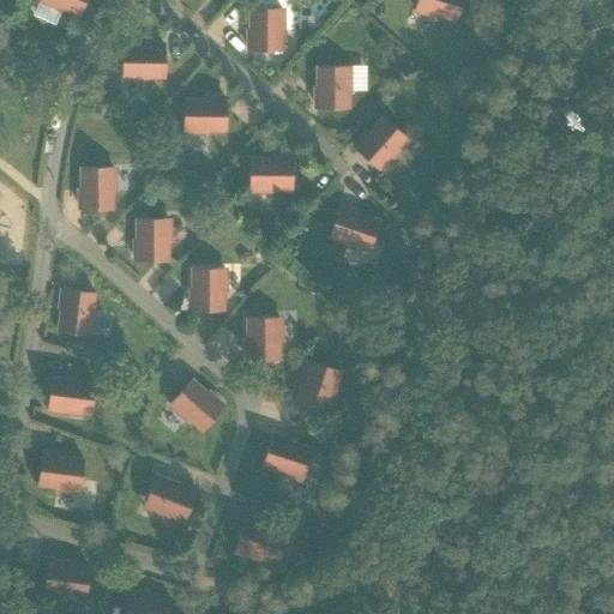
[(61,11),(77,18),(84,0),(40,0),(40,1),(43,2),(42,5),(60,13),(61,11)]
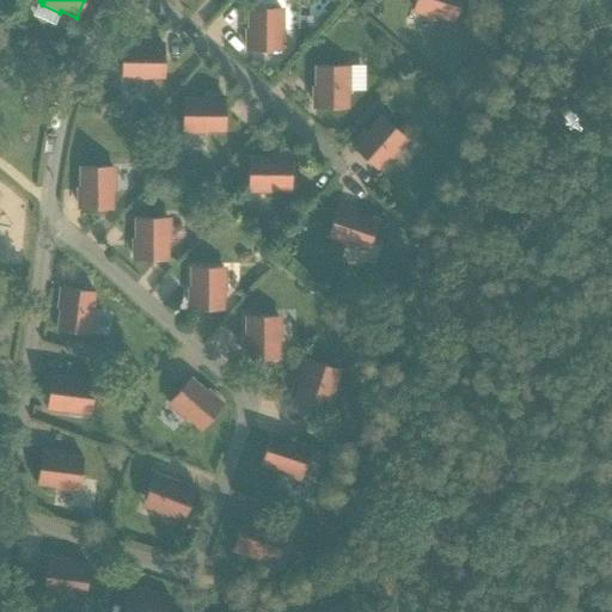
[(435,17),(452,23),(459,0),(416,0),(412,10),(417,11),(416,13),(434,19),(435,17)]
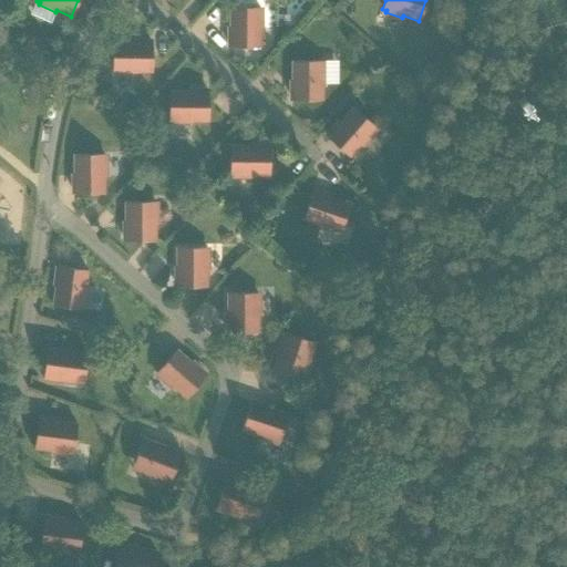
[(229,9),(229,47),(260,47),(260,30),(263,30),(263,12),(260,12),(260,9),(229,9)]
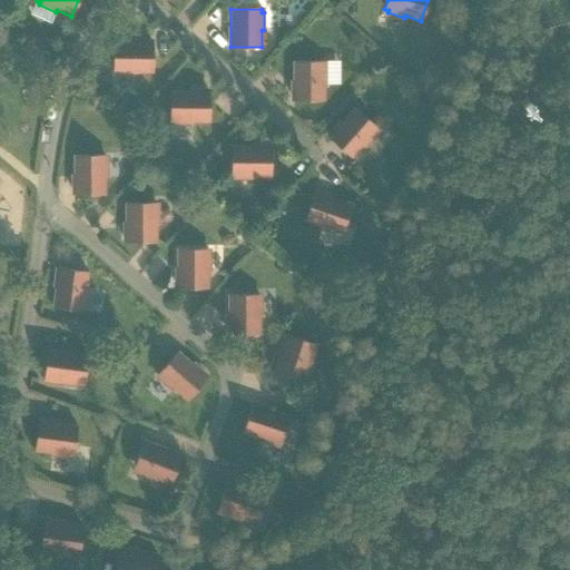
[(114,42),(114,74),(117,74),(117,76),(135,76),(135,74),(151,74),(151,42),(114,42)]
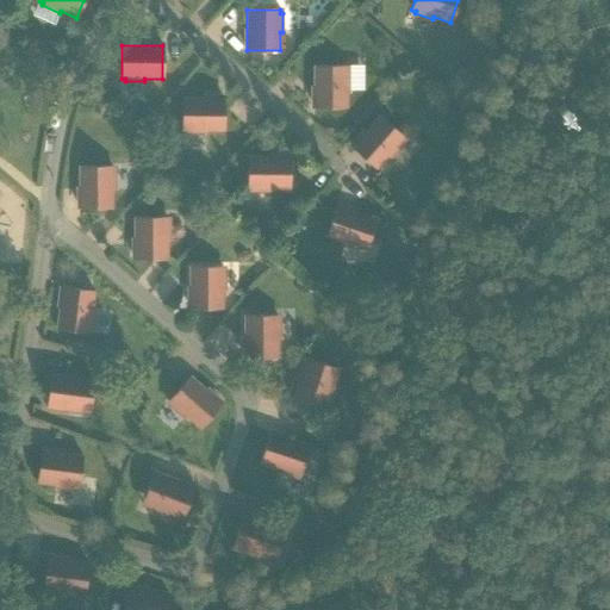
[(313,109),(347,107),(347,91),(349,91),(349,72),(347,72),(347,67),(313,67),(313,109)]
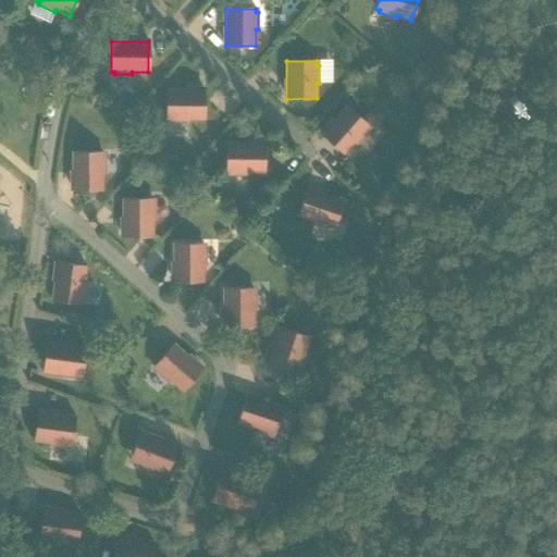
[(203,120),(203,90),(166,89),(166,120),(170,120),(170,122),(187,122),(187,120),(203,120)]
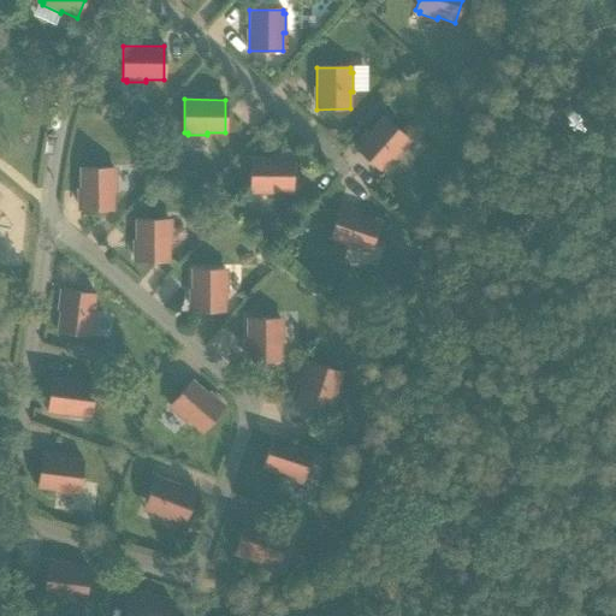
[(355,149),(380,171),(392,158),(394,159),(407,144),(404,143),(408,140),(383,118),(355,149)]
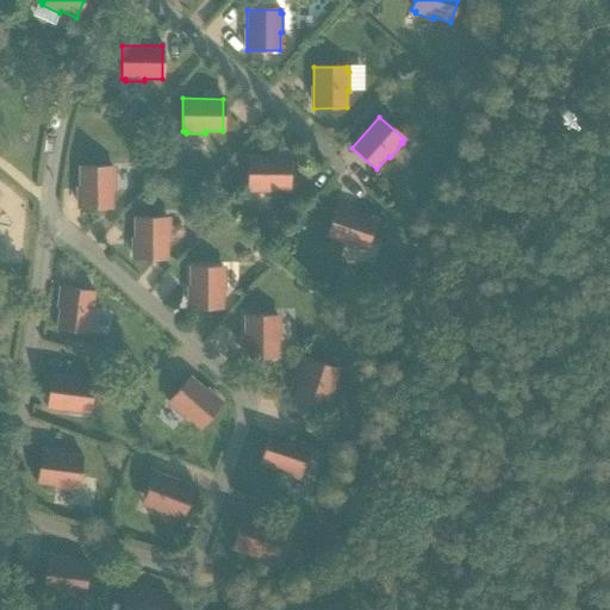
[(271,191),(288,191),(290,157),(248,157),(248,190),(251,190),(251,192),(271,192),(271,191)]
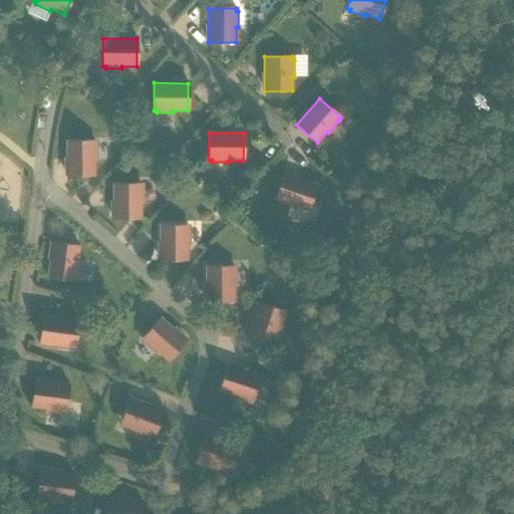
[(66,176),(94,176),(94,161),(96,161),(96,145),(94,145),(94,141),(66,141),(66,176)]
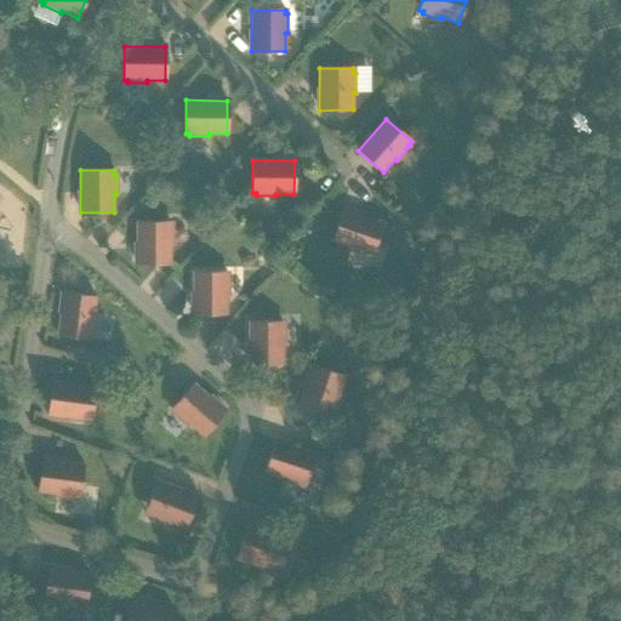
[(368,254),(371,255),(382,223),(342,210),(331,241),(349,248),(348,250),(366,256),(368,254)]
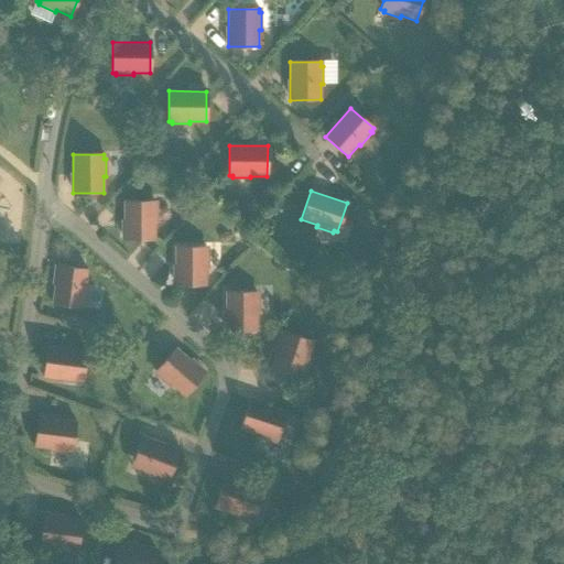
[(125,240),(154,240),(154,224),(156,224),(156,206),(154,206),(154,202),(125,202),(125,240)]
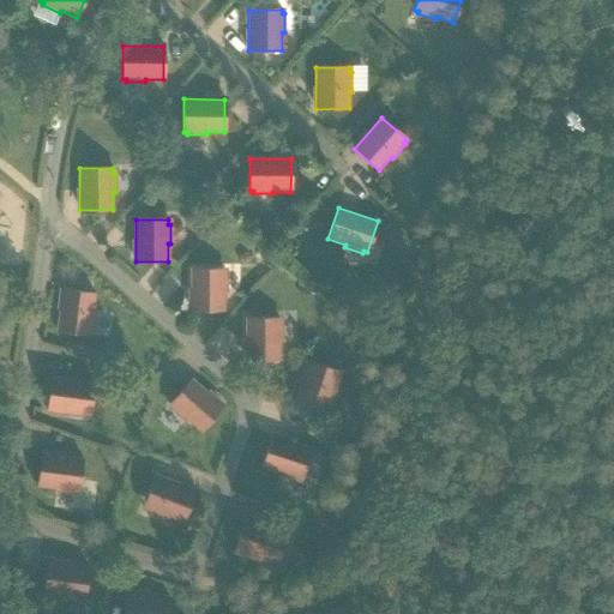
[(224,311),(223,269),(191,269),(191,311),(224,311)]
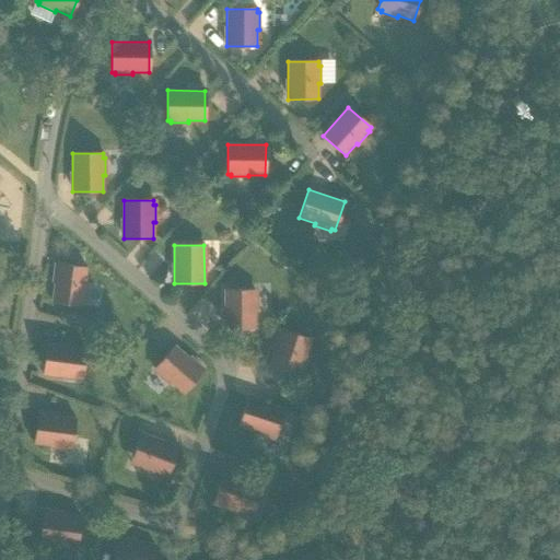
[(57,265),(51,302),(82,305),(82,302),(84,302),(86,284),(84,284),(86,268),(57,265)]
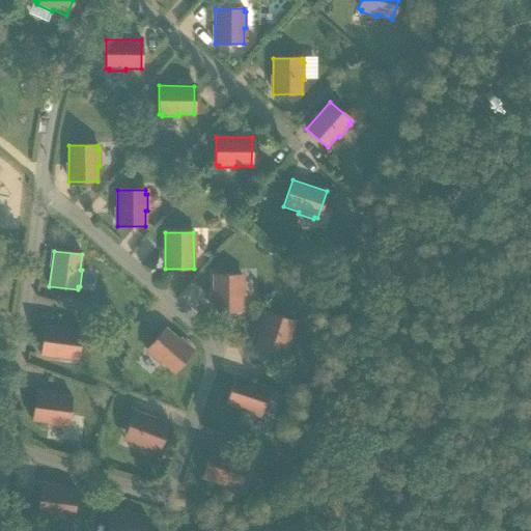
[(213,311),(242,311),(242,296),(244,296),(244,279),(242,279),(242,275),(213,275),(213,311)]
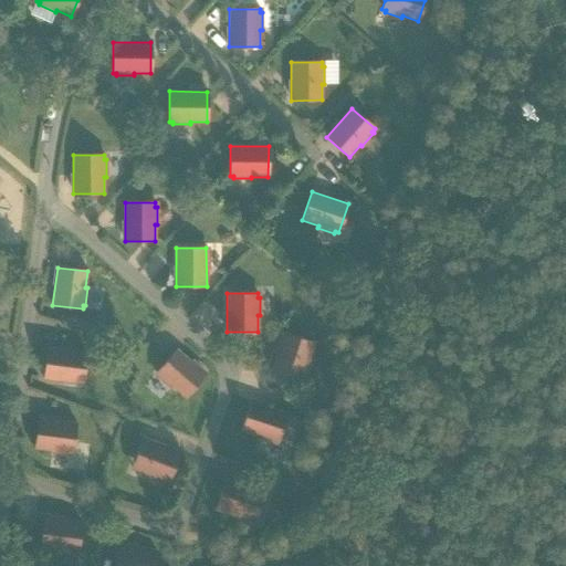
[(272,369),(301,379),(303,376),(304,376),(310,359),(308,358),(313,343),(284,333),(272,369)]
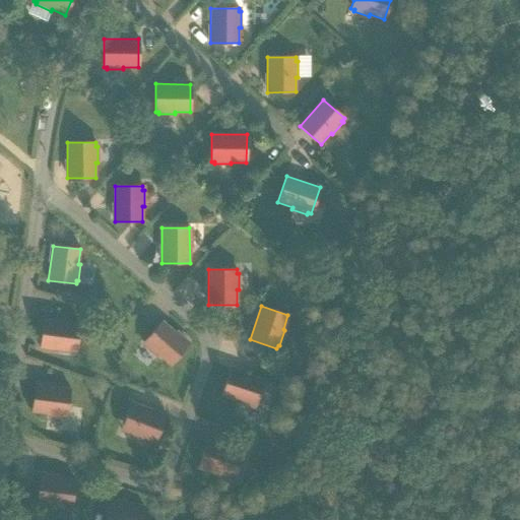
[(79,323),(44,318),(40,348),(52,350),(53,344),(62,345),(63,341),(77,343),(79,323)]
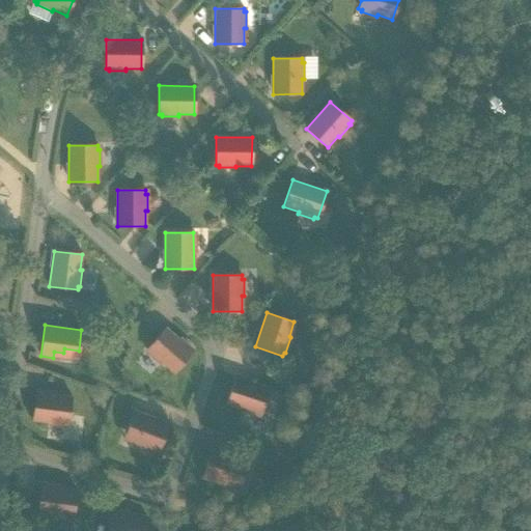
[(162,363),(173,373),(192,353),(165,329),(146,350),(149,353),(147,354),(160,365),(162,363)]
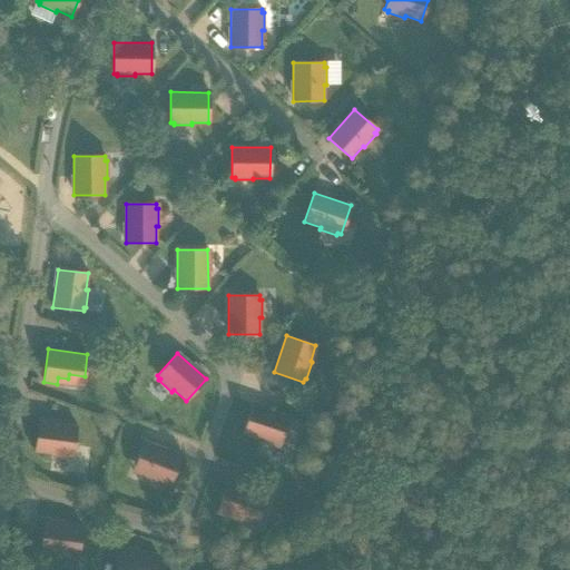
[(288,416),(252,404),(243,434),(258,439),(257,441),(275,446),(275,444),(279,445),(288,416)]
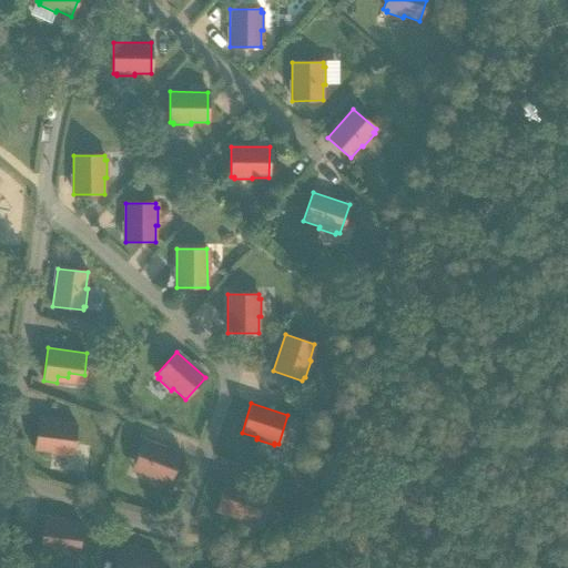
[(77,425),(38,419),(34,450),(51,453),(51,455),(68,456),(69,454),(72,455),(77,425)]
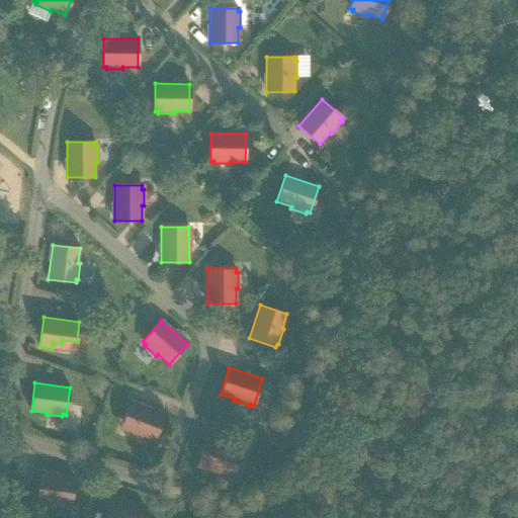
[(165,414),(131,401),(123,420),(137,425),(135,429),(144,432),(142,437),(154,442),(165,414)]
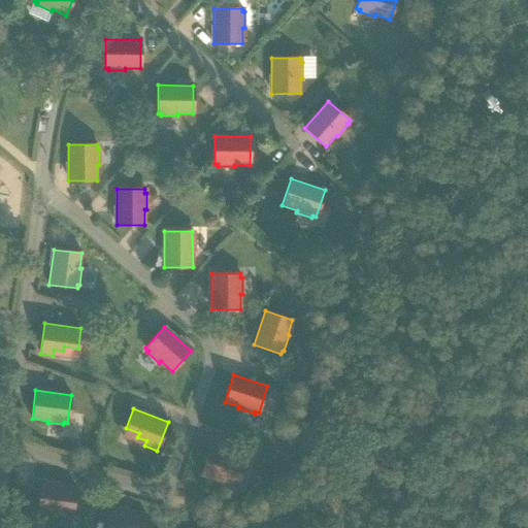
[(245,458),(210,447),(200,475),(212,480),(215,474),(224,477),(225,473),(238,477),(245,458)]
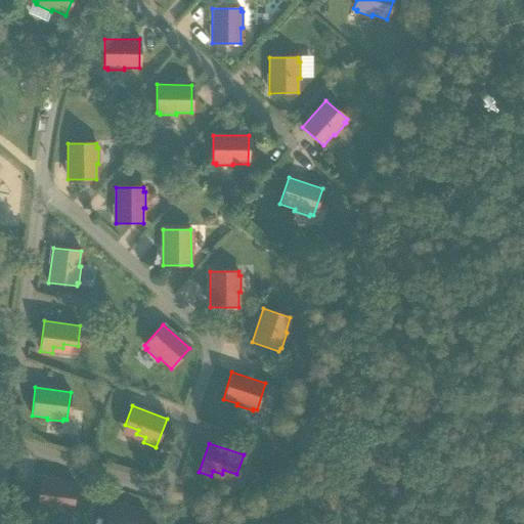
[(72,512),(75,484),(40,479),(37,508),(52,510),(51,512),(68,513),(69,511),(72,512)]
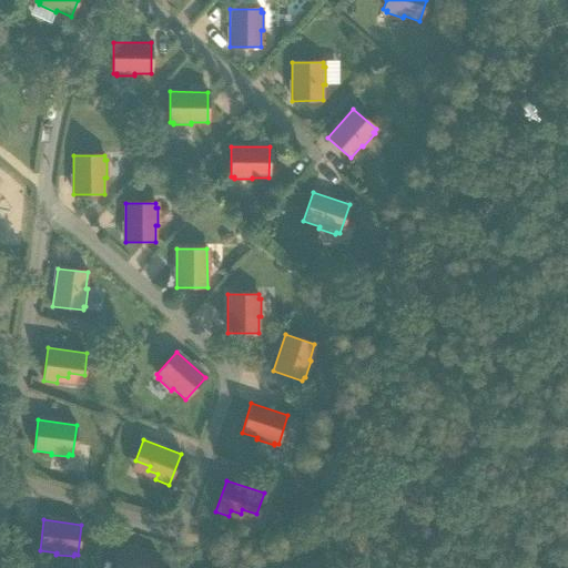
[(153,567),(156,553),(118,547),(114,567),(153,567)]
